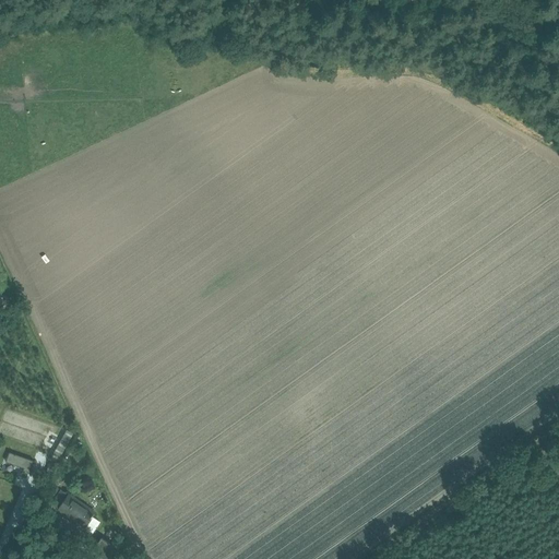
[(10,296),(13,305),(20,302),(16,294),(10,296)]
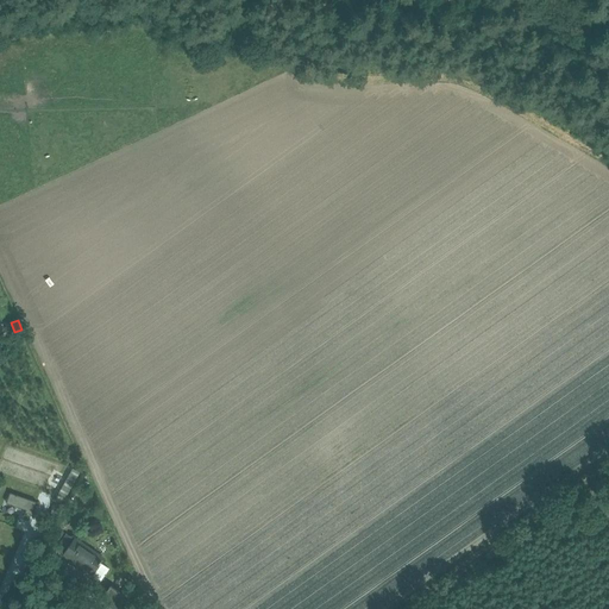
[(13,333),(0,345),(0,353),(17,337),(13,333)]
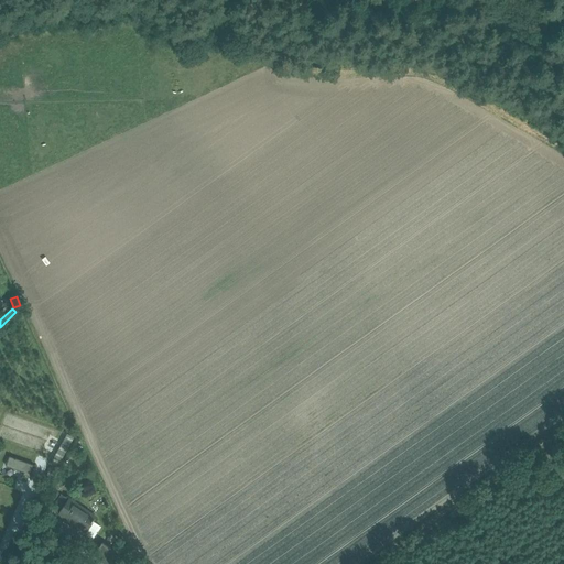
[(52,464),(58,467),(74,438),(67,435),(52,464)]
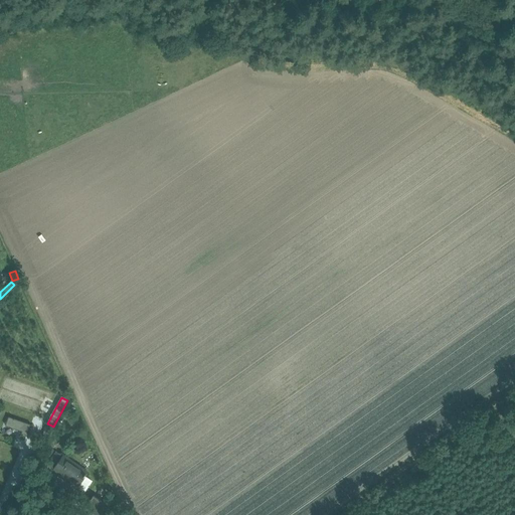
[(21,435),(27,437),(31,425),(9,417),(6,426),(22,432),(21,435)]
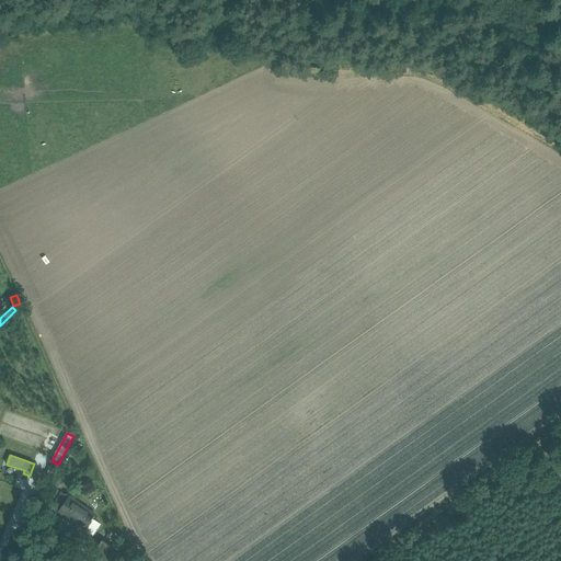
[(59,491),(50,487),(45,496),(53,501),(59,491)]
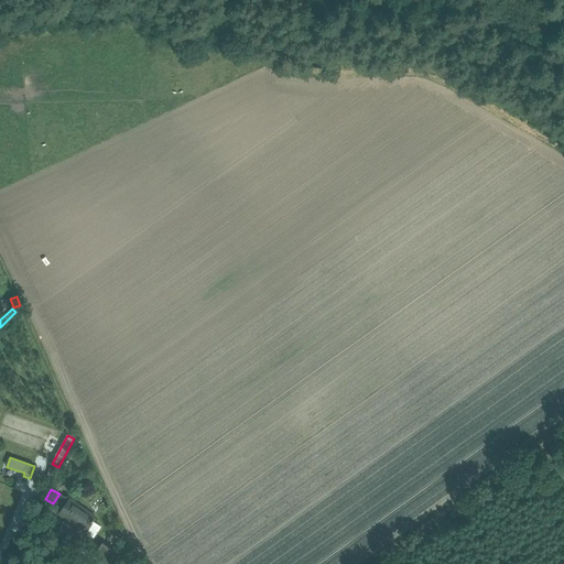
[(57,516),(94,539),(101,528),(94,523),(97,517),(69,498),(68,499),(61,495),(51,509),(58,514),(57,516)]
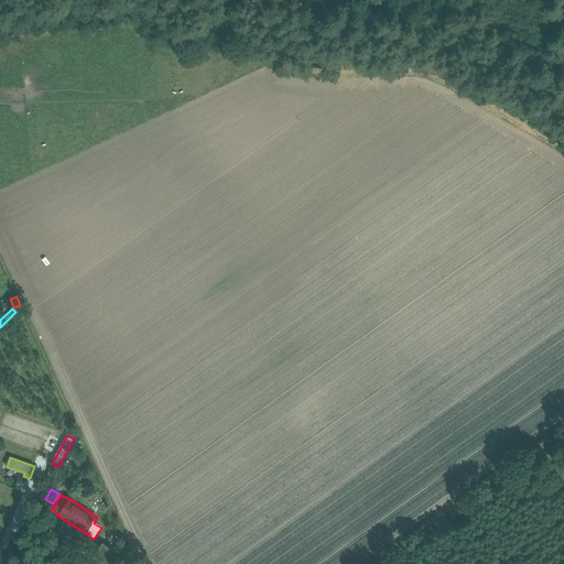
[(71,554),(79,559),(84,551),(75,546),(71,554)]
